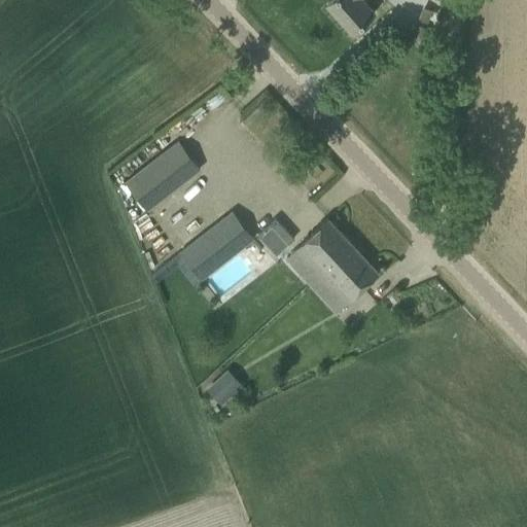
[(361,0),(330,0),(326,4),(352,33),(374,13),(361,0)]
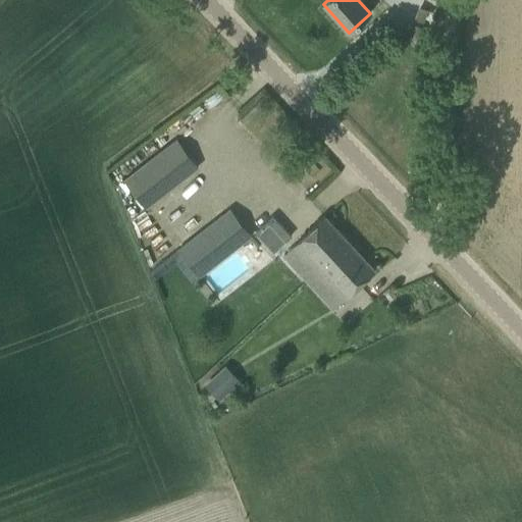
[(199,168),(197,165),(177,140),(124,180),(146,209),(199,168)]
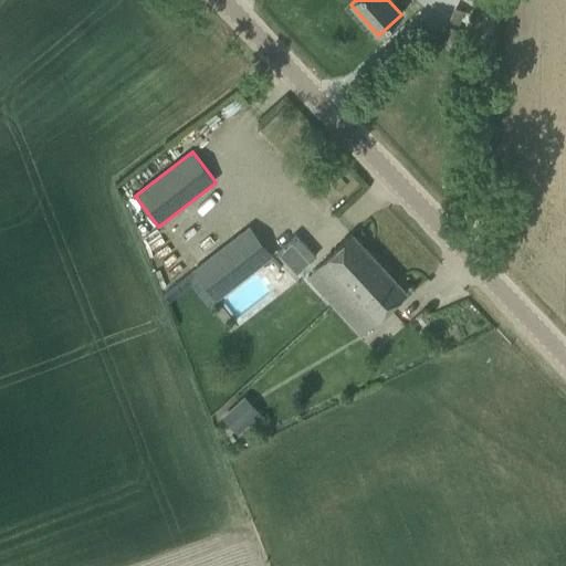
[(274,259),(251,228),(195,273),(218,302),(274,259)]
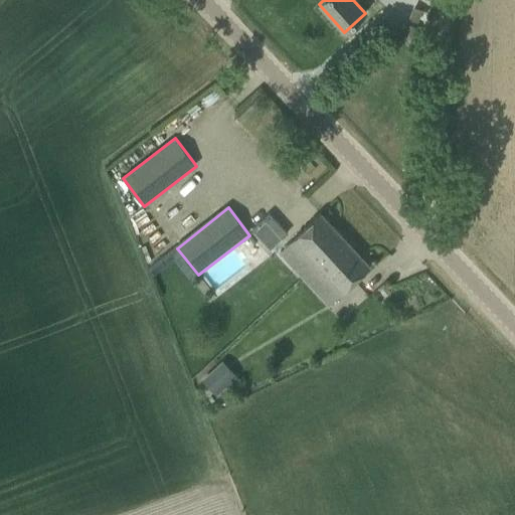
[(275,246),(292,230),(274,211),(256,228),(275,246)]
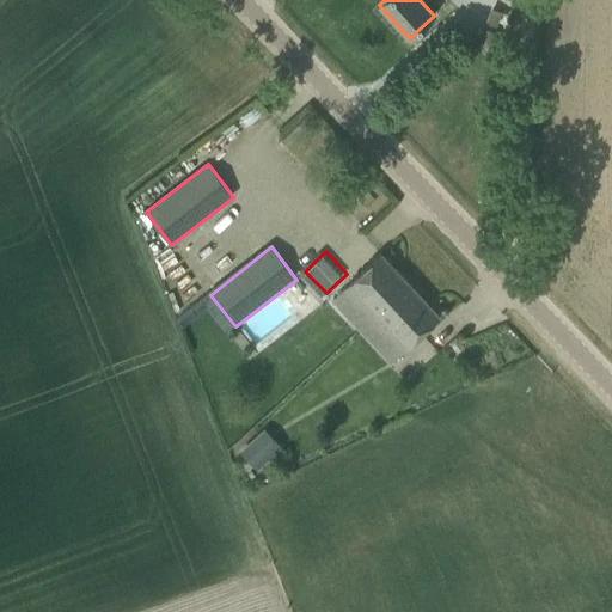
[(440,316),(408,281),(381,252),(363,269),(343,288),(331,299),(359,329),(371,318),(402,352),(422,332),(440,316)]
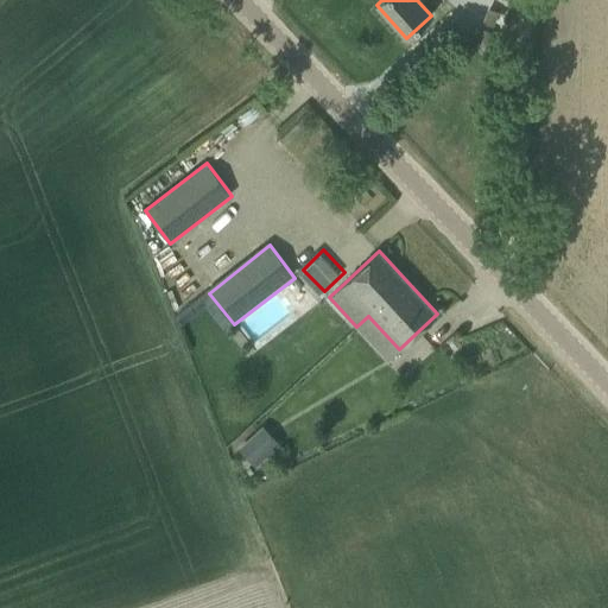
[(266,420),(244,445),(263,463),(285,438),(266,420)]
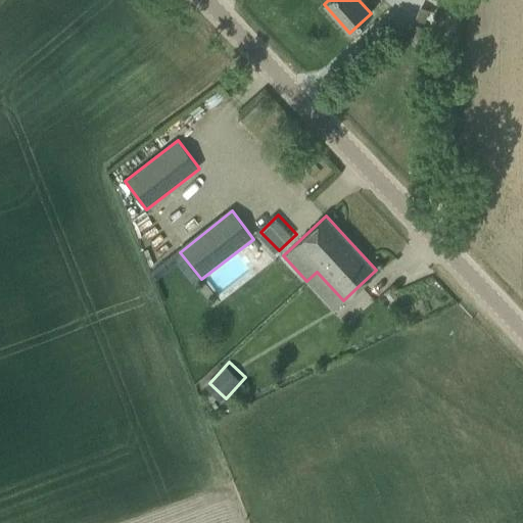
All buildings are outlined.
